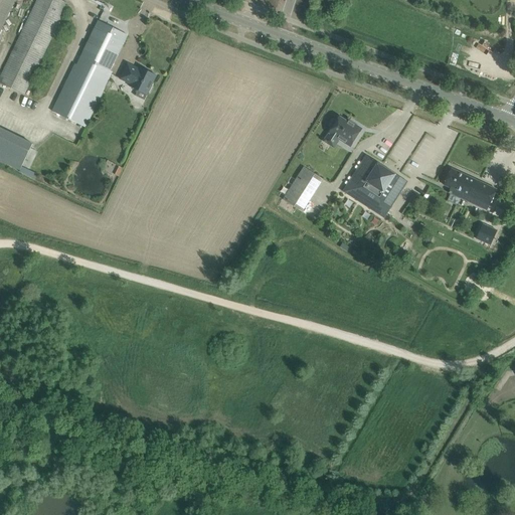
[(0,82),(24,95),(63,13),(67,4),(59,0),(37,0),(0,77),(0,82)]
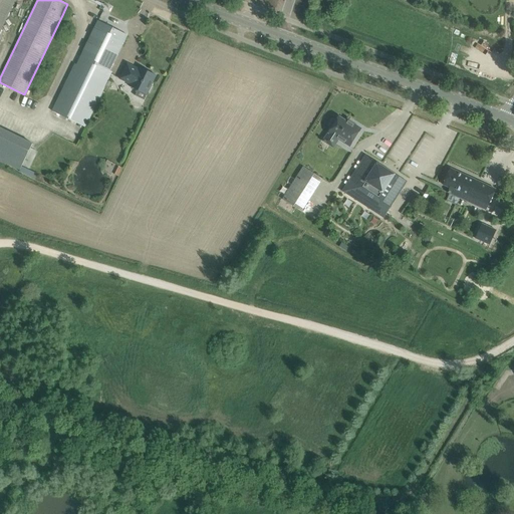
[(0,0),(0,31),(15,0),(0,0)]
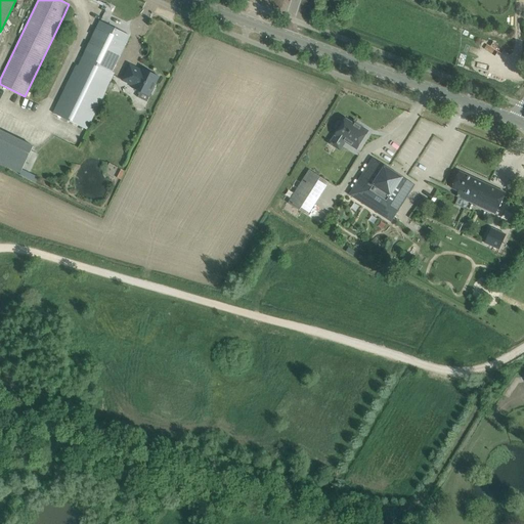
[(81,56),(53,114),(87,129),(115,73),(113,73),(130,36),(100,22),(83,57),(81,56)]
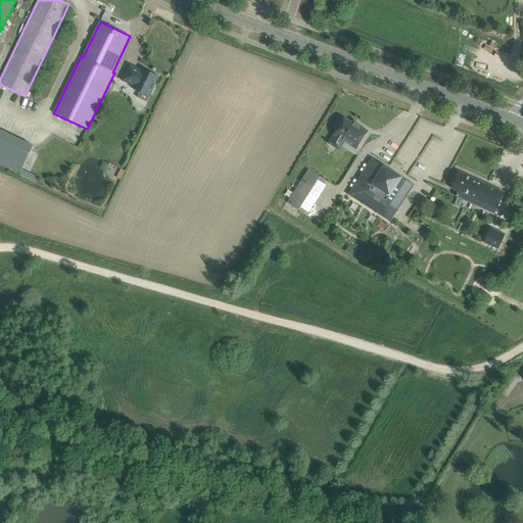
[(142,68),(141,69),(130,64),(122,81),(133,86),(132,88),(149,96),(150,94),(152,95),(155,88),(154,87),(159,77),(151,73),(142,68)]
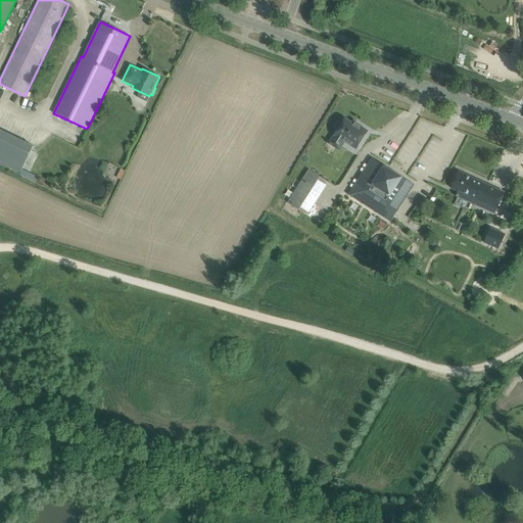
[(353,125),(345,120),(342,124),(341,124),(338,124),(336,127),(337,130),(338,130),(329,143),(340,150),(345,142),(355,149),(367,131),(354,123),(353,125)]
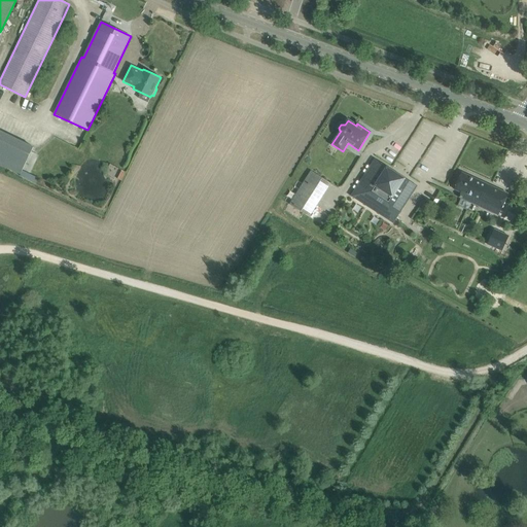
[(0,164),(21,174),(34,146),(0,130),(0,164)]
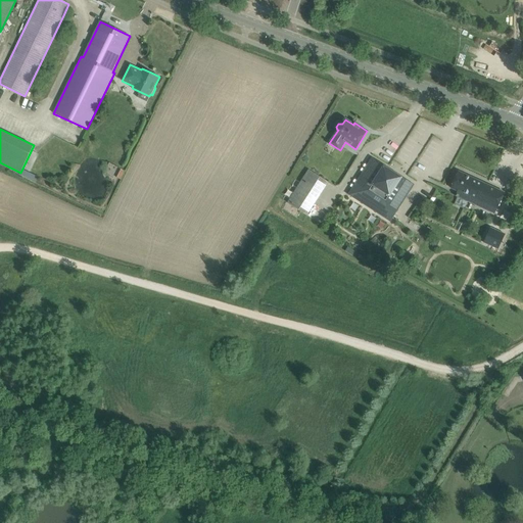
[(411,189),(413,185),(373,158),(353,187),(394,214),(411,189)]
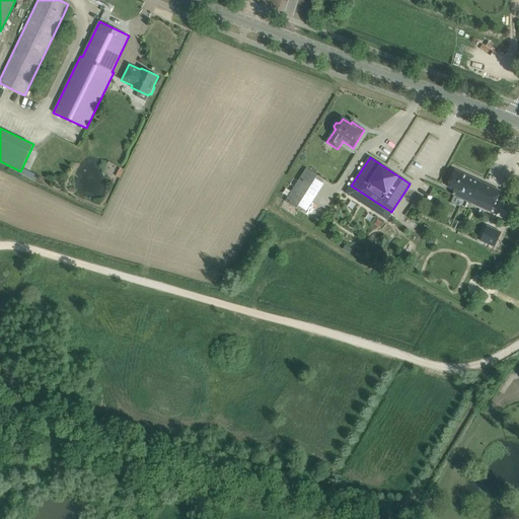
[(305,213),(325,180),(306,168),(285,202),(305,213)]
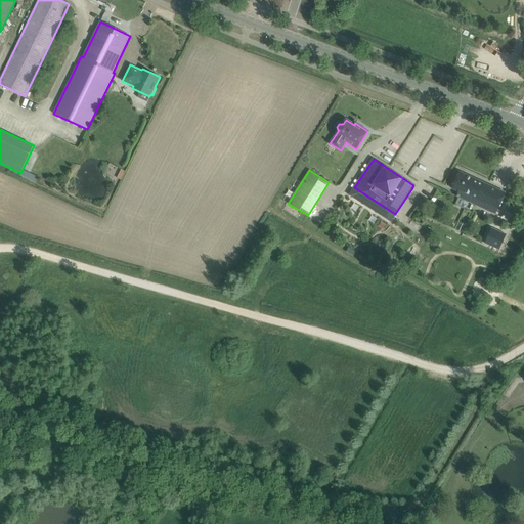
[(506,192),(459,172),(451,188),(470,197),(468,202),(495,214),(506,192)]
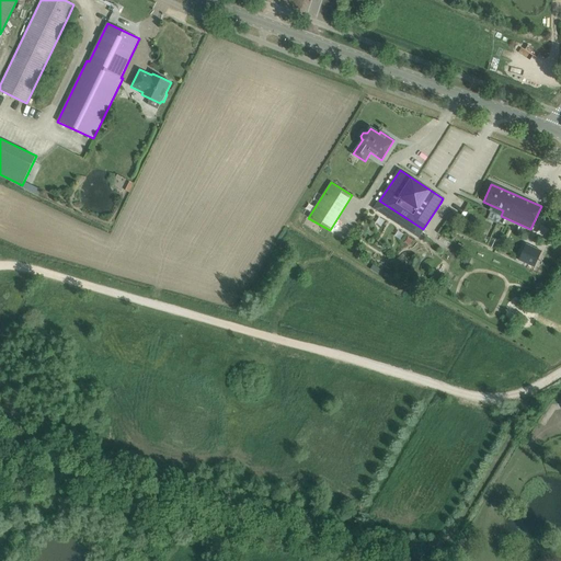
[(453,224),(459,214),(453,209),(446,219),(453,224)]
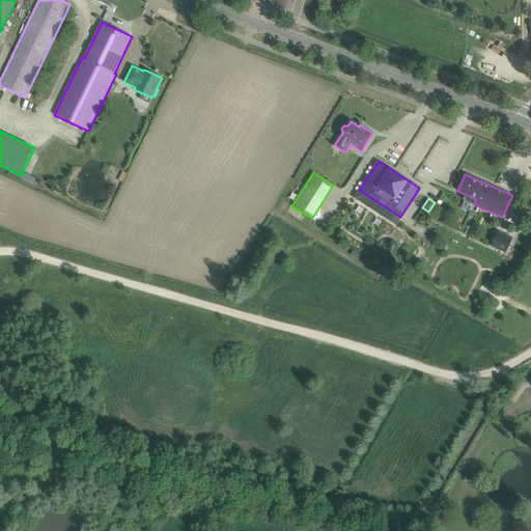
[(498,230),(491,246),(506,253),(512,238),(498,230)]
